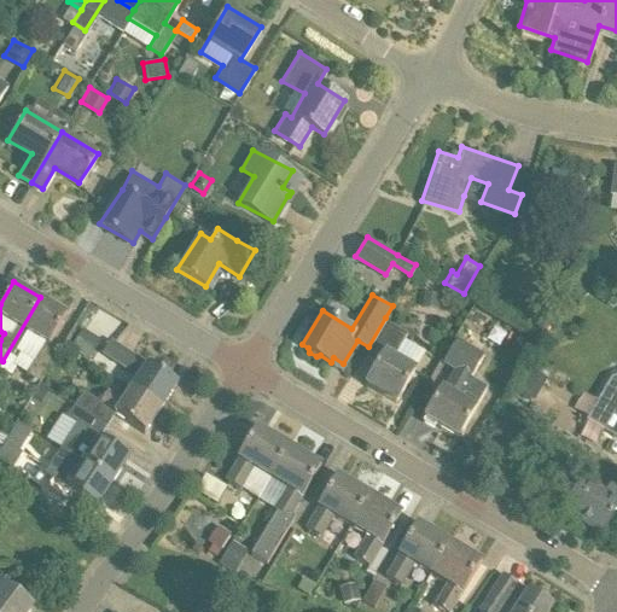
[(48,343),(65,312),(40,297),(3,361),(13,366),(24,345),(23,338),(27,331),(41,339),(24,371),(39,379),(57,348),(48,343)]
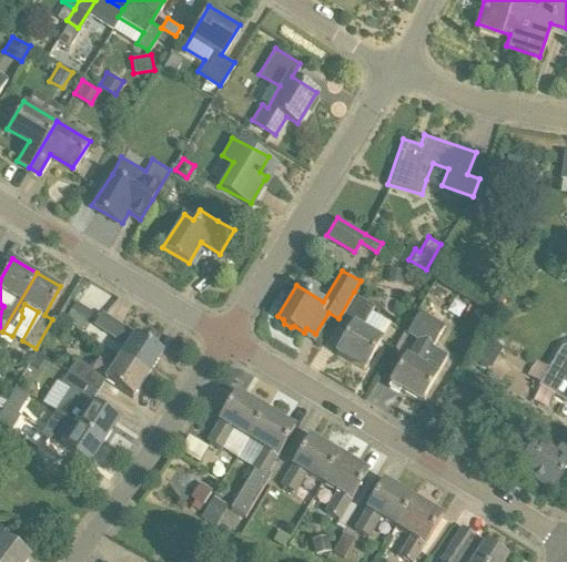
[(363,366),(380,337),(361,325),(373,303),(354,292),(338,318),(351,325),(335,349),(363,366)]
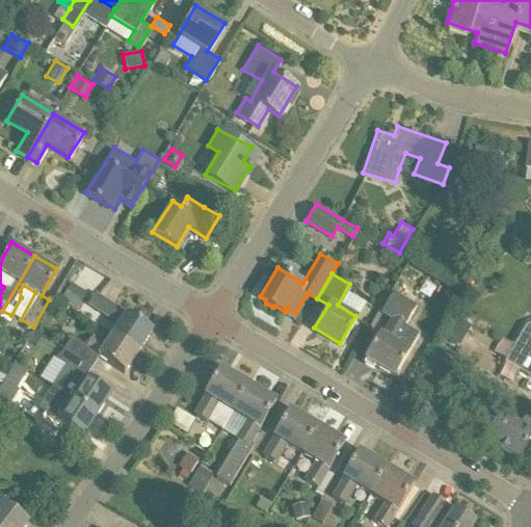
[(70,280),(60,296),(71,302),(80,286),(70,280)]
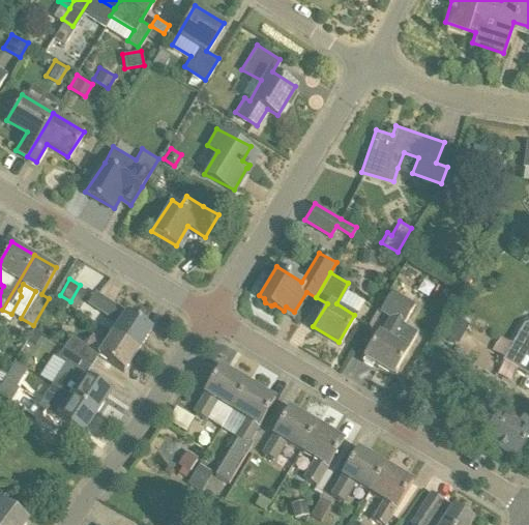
[(137,346),(150,325),(94,289),(87,299),(119,321),(113,330),(137,346)]
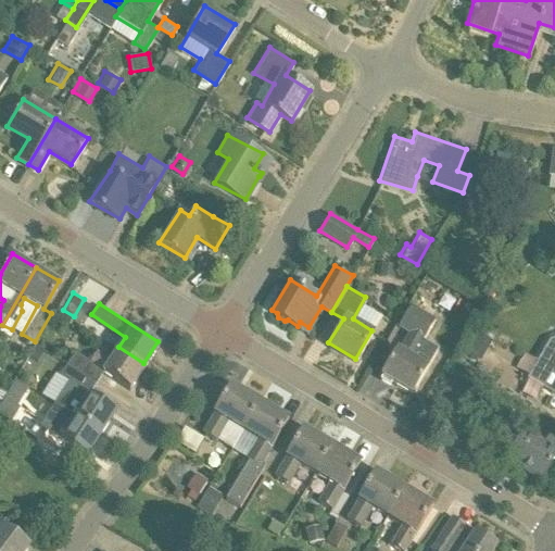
[(411,391),(426,365),(412,357),(434,318),(411,304),(399,324),(407,329),(380,374),(411,391)]
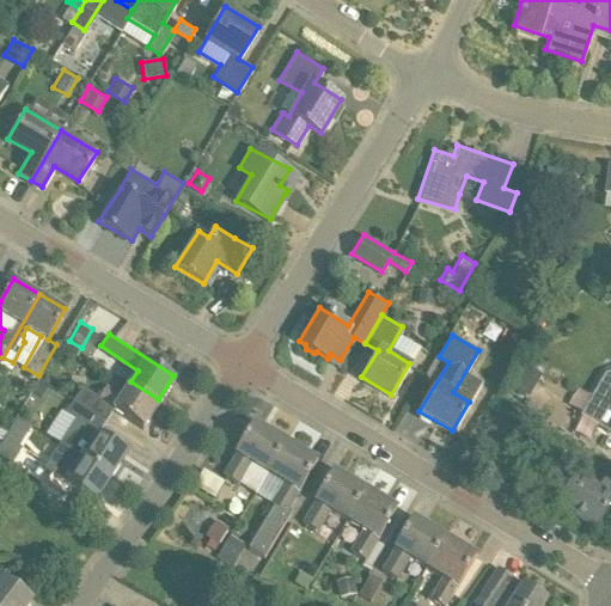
[(542,362),(529,354),(525,360),(521,357),(501,389),(519,401),(541,369),(538,368),(542,362)]
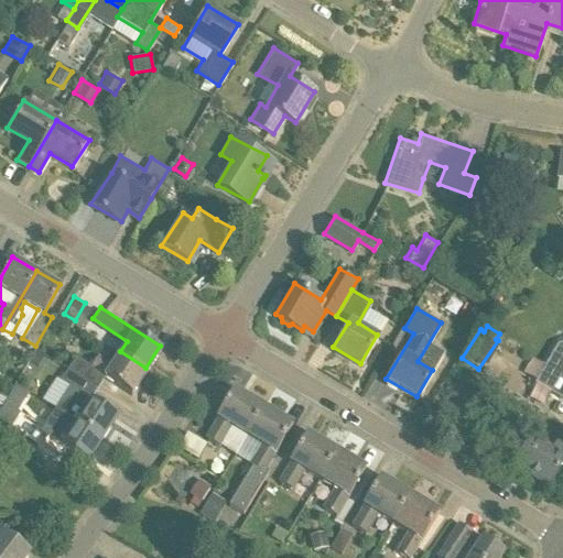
[(562,349),(560,349),(553,361),(556,369),(562,372),(562,380),(556,392),(562,395),(562,349)]
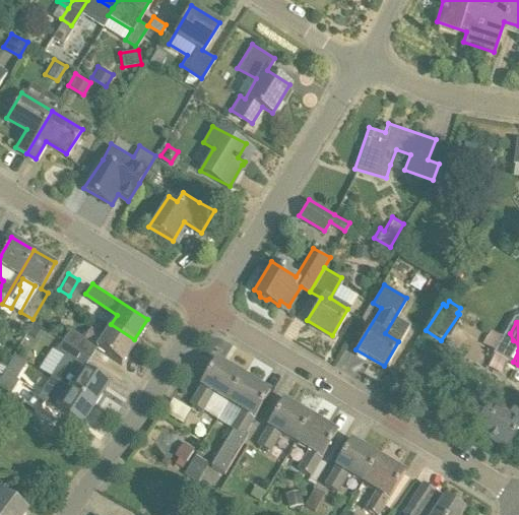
[(134,339),(111,324),(104,335),(90,326),(83,336),(70,327),(63,339),(89,357),(98,345),(120,362),(134,339)]
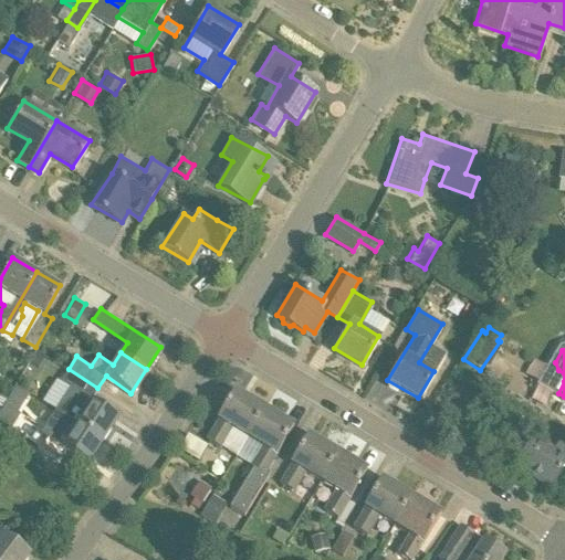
[(102,437),(116,415),(91,399),(97,388),(69,369),(62,379),(72,387),(58,409),(102,437)]
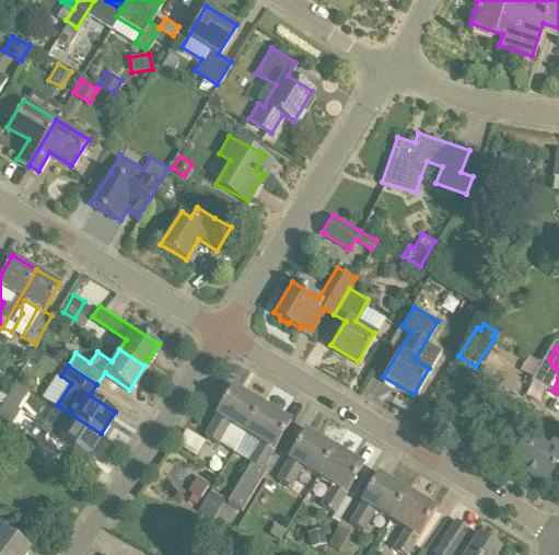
[(244,430),(260,403),(232,385),(214,413),(216,413),(204,432),(217,441),(228,420),(244,430)]
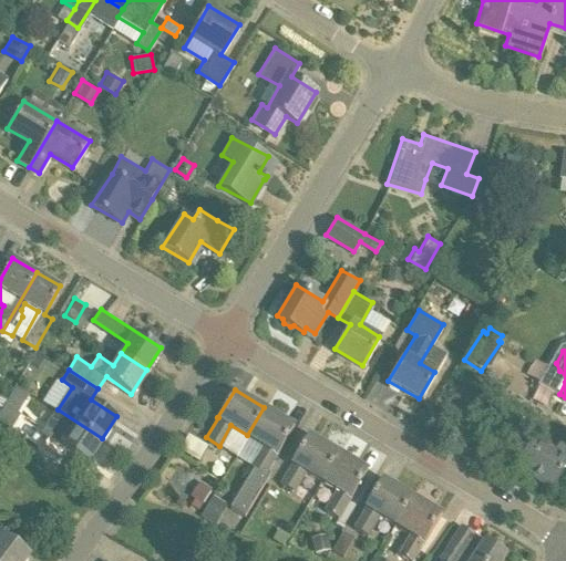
[(0,419),(10,426),(20,412),(3,402),(0,407),(0,419)]
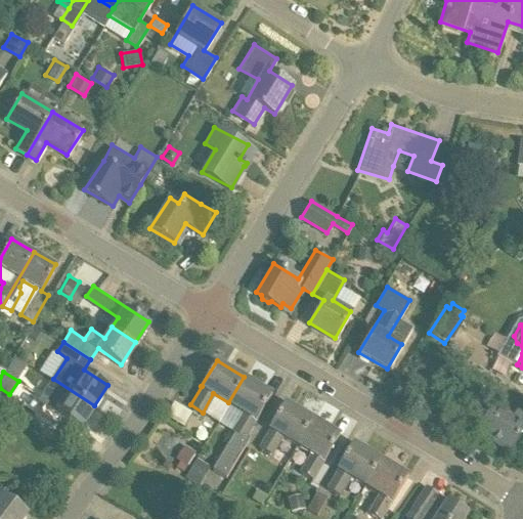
[(231,430),(233,431),(234,429),(245,435),(246,434),(270,392),(244,377),(228,402),(243,411),(231,430)]
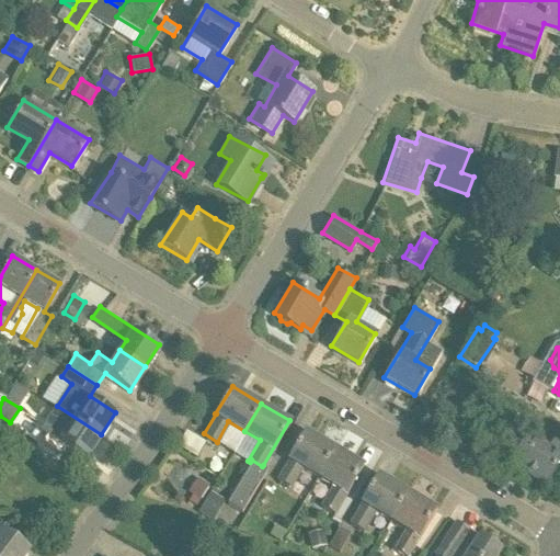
[(86,457),(101,434),(57,406),(41,430),(86,457)]
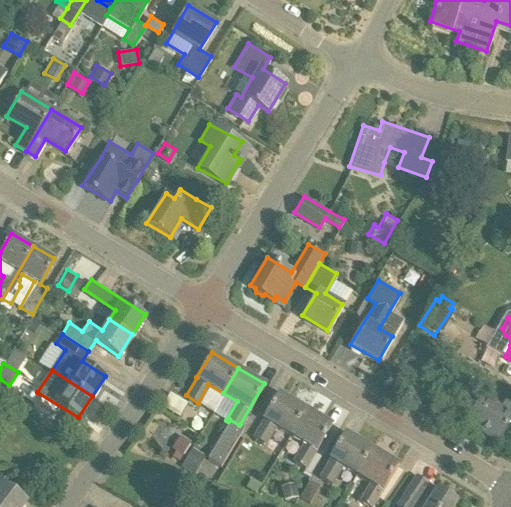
[(483,396),(478,394),(484,384),(463,371),(447,396),(472,412),(467,420),(497,439),(510,416),(510,402),(505,399),(499,407),(483,396)]
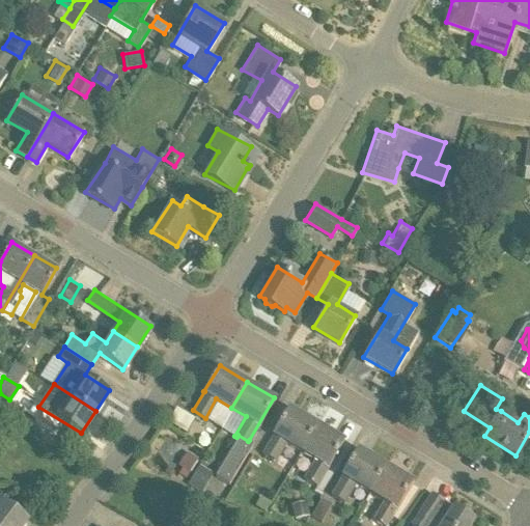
[(301,450),(316,423),(288,407),(261,451),(274,459),(284,440),(301,450)]
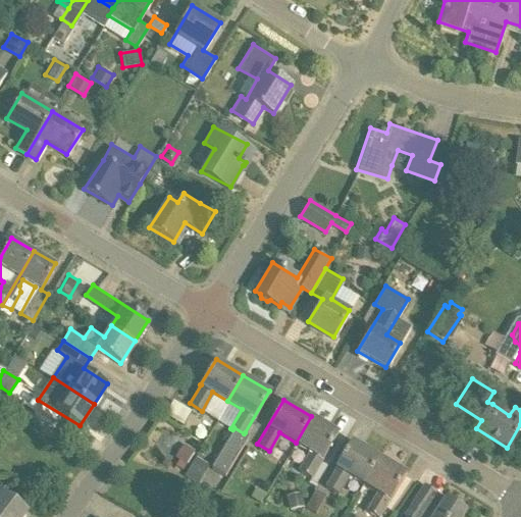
[(311,476),(337,431),(311,416),(296,443),(309,450),(298,468),(311,476)]
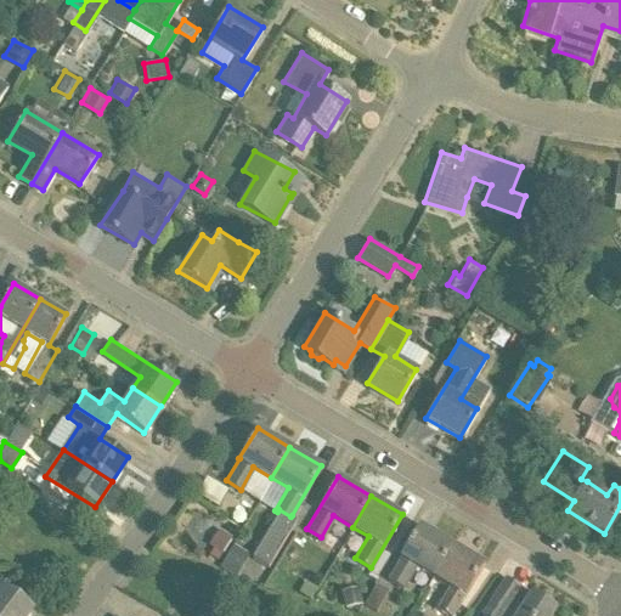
[(291,516),(278,509),(277,512),(252,554),(266,563),(293,519),(291,516)]
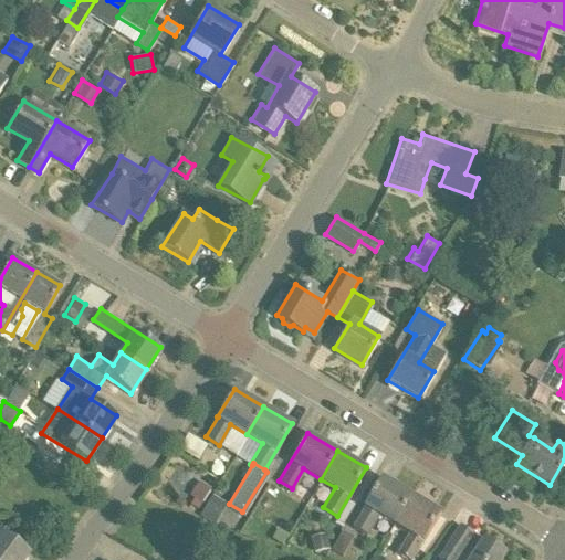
[(394,522),(411,495),(380,476),(352,525),(365,534),(377,514),(394,522)]
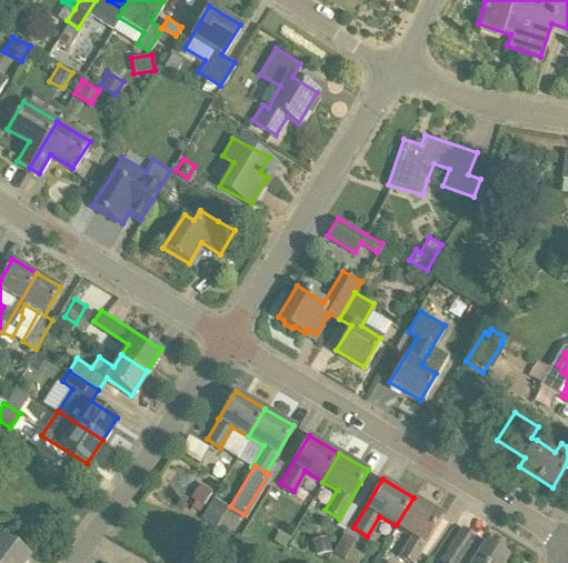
[(195,495),(189,503),(198,509),(212,488),(201,480),(192,494),(195,495)]
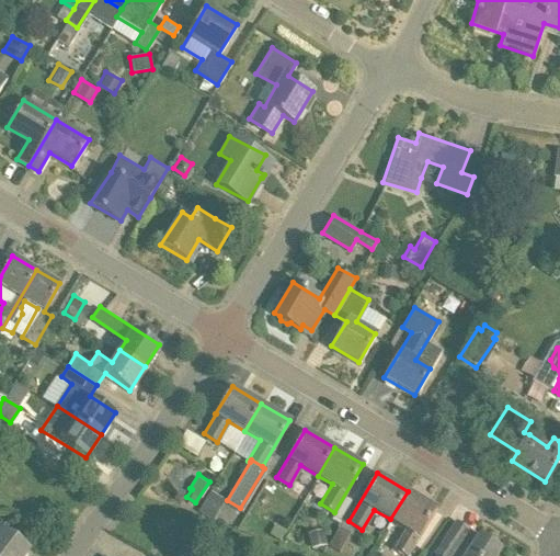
[(209,488),(197,509),(212,518),(225,497),(209,488)]
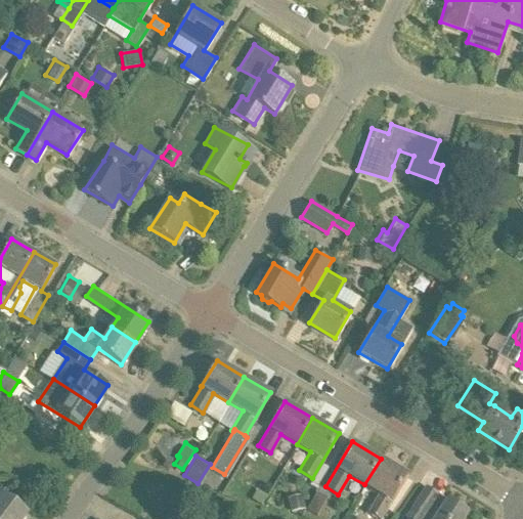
[(379,518),(396,491),(406,474),(381,459),(364,484),(378,493),(366,512),(379,518)]
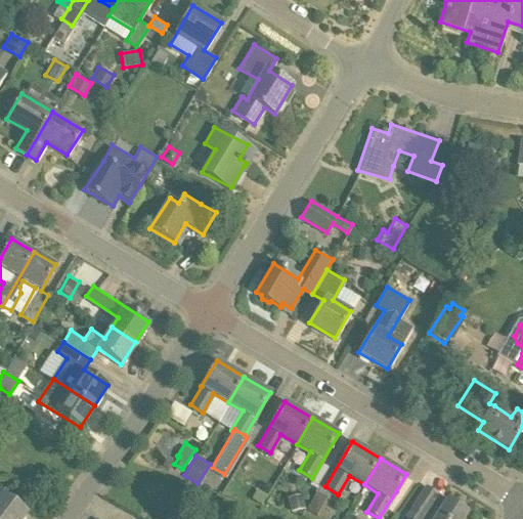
[(411,518),(461,518),(467,512),(426,485),(405,515),(411,518)]
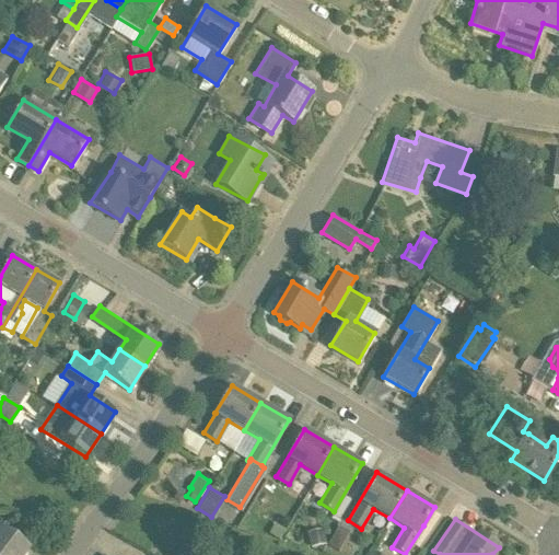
[(337,546),(348,529),(337,522),(327,541),(337,546)]
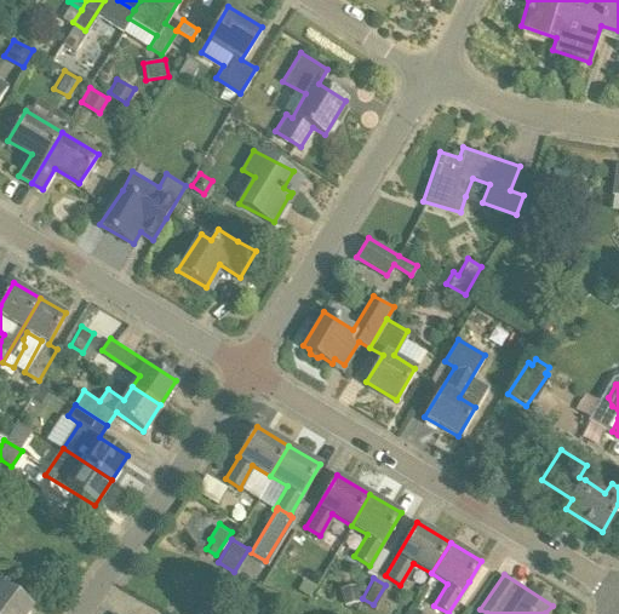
[(24,613),(32,607),(1,584),(0,586),(0,613),(24,613)]
